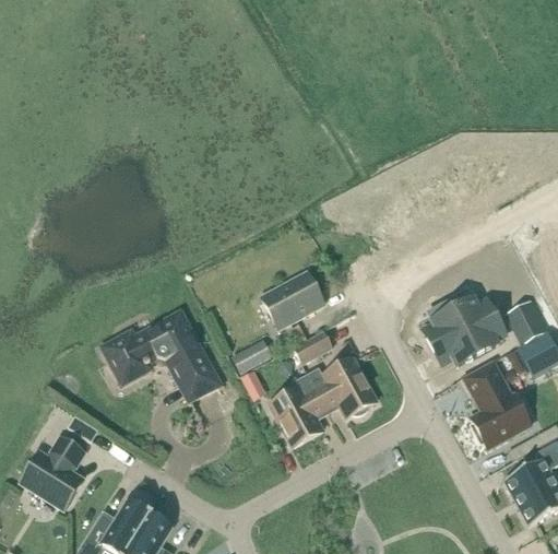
[(307,272),(262,297),(279,328),(324,304),(307,272)]
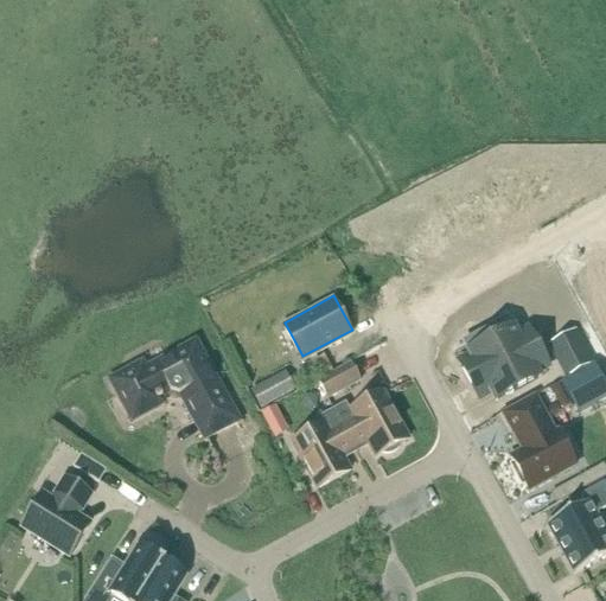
[(460,359),(480,395),(503,383),(508,391),(540,373),(537,369),(549,363),(529,327),(518,333),(508,314),(474,332),(483,347),(460,359)]
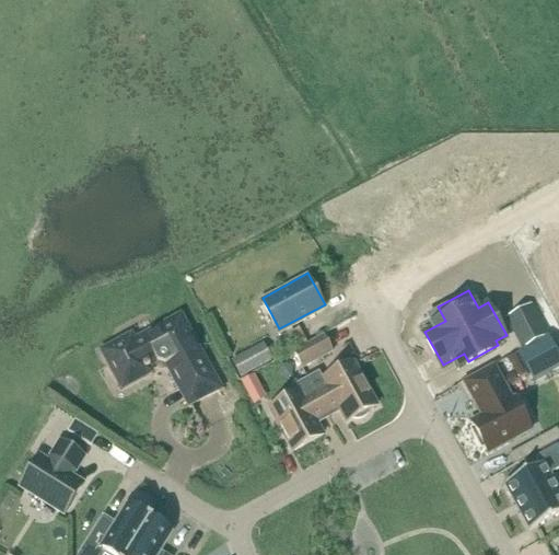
[(509,316),(523,344),(547,331),(533,303),(509,316)]
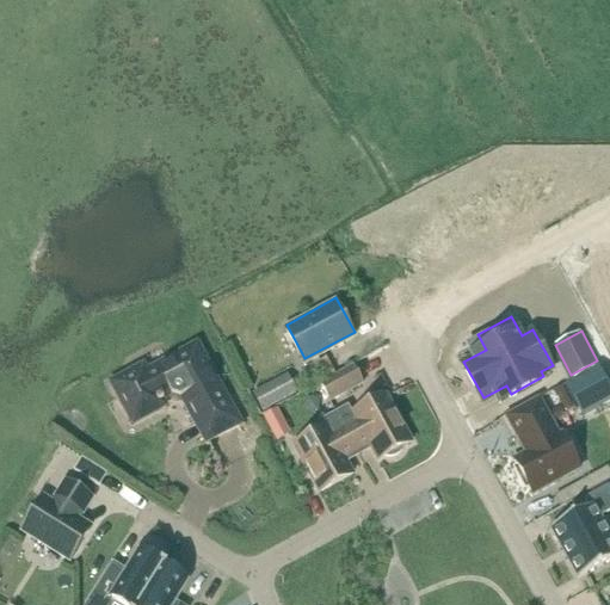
[(143,364),(115,380),(135,418),(165,401),(162,397),(165,396),(164,394),(172,389),(173,391),(182,394),(184,393),(208,437),(240,420),(228,399),(225,401),(208,371),(211,369),(197,343),(147,370),(143,364)]
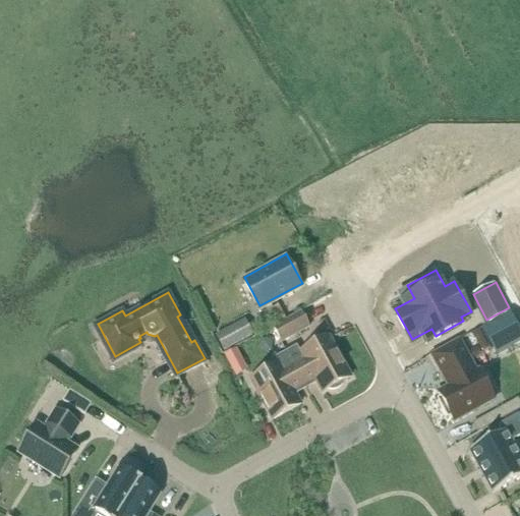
[(282,338),(310,323),(303,308),(274,324),(282,338)]
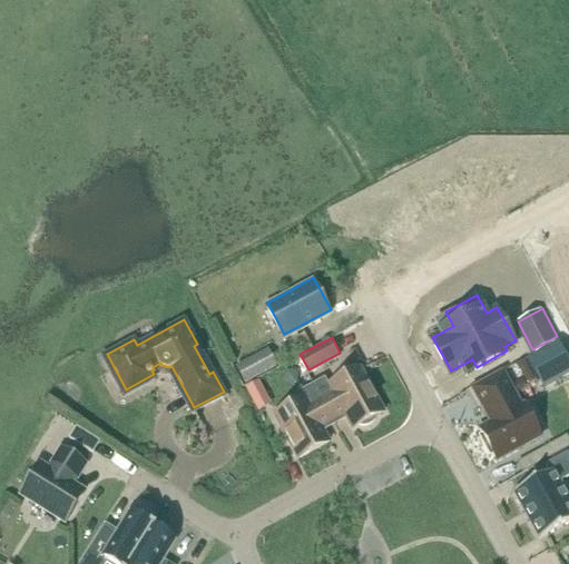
[(543,384),(568,370),(568,359),(560,343),(530,358),(543,384)]
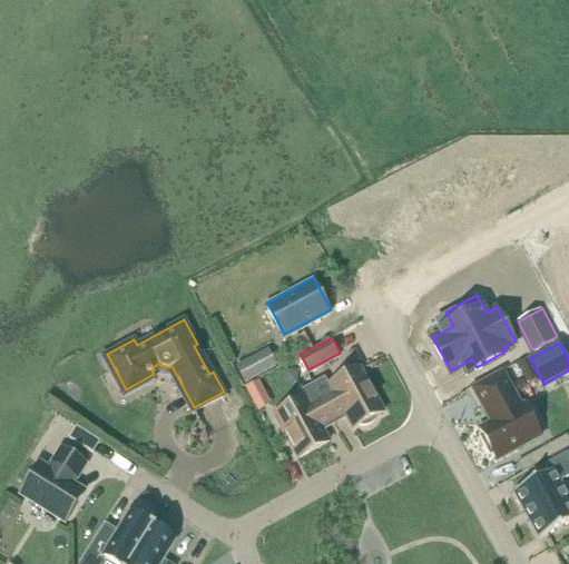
[(268,347),(238,363),(246,379),(277,363),(268,347)]
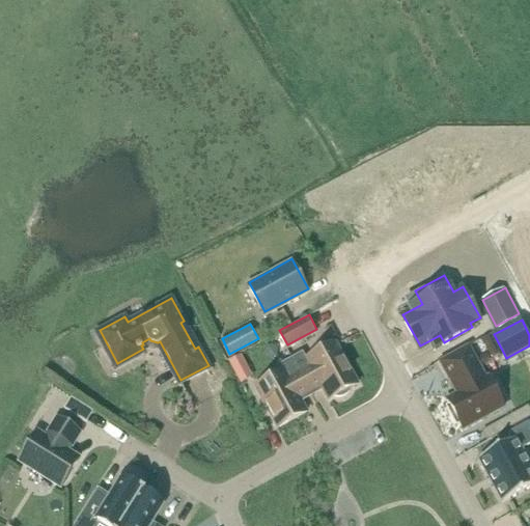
[(302,350),(293,355),(310,388),(321,383),(328,396),(334,393),(338,394),(342,393),(346,391),(350,388),(352,384),(357,381),(335,340),(306,357),(302,350)]
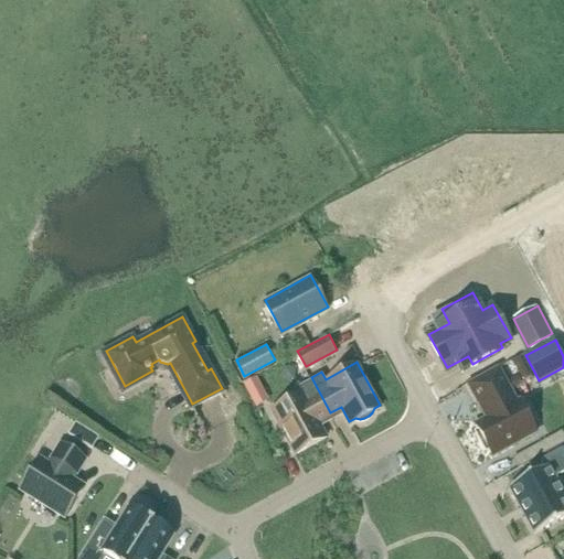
[(487,417),(476,422),(492,453),(535,430),(519,399),(517,400),(498,367),(469,383),(487,417)]
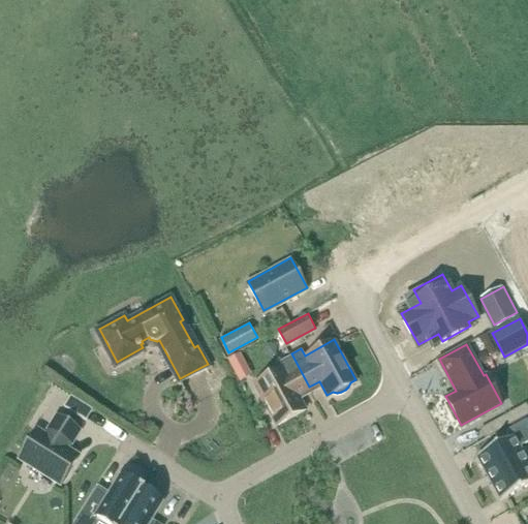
[(247,363),(240,350),(228,357),(236,369),(247,363)]
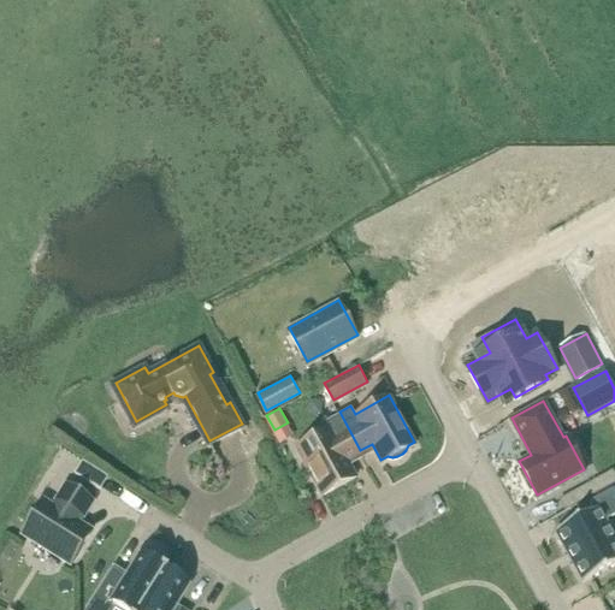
[(360,450),(339,412),(325,419),(330,427),(296,445),(321,492),(355,474),(347,459),(360,450)]
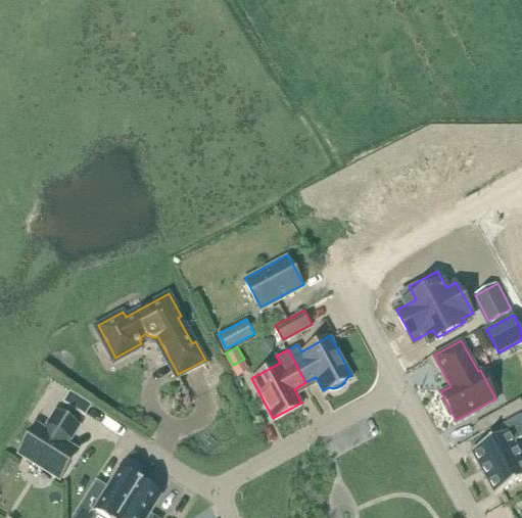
[(70,388),(64,399),(85,413),(92,402),(70,388)]
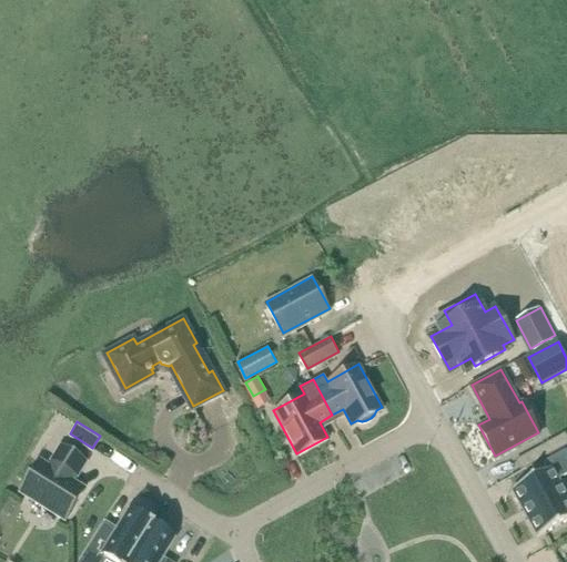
[(41,459),(21,490),(66,518),(85,487),(73,479),(85,459),(61,443),(49,463),(41,459)]
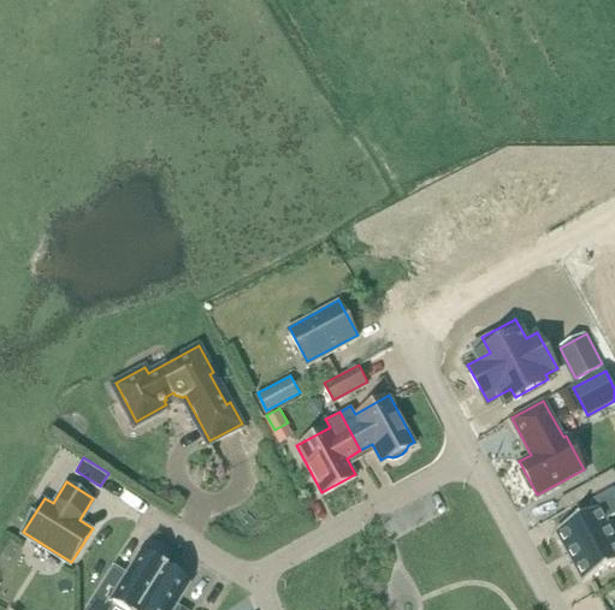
[(585,579),(614,562),(614,533),(605,517),(614,511),(614,485),(590,499),(595,508),(557,528),(585,579)]
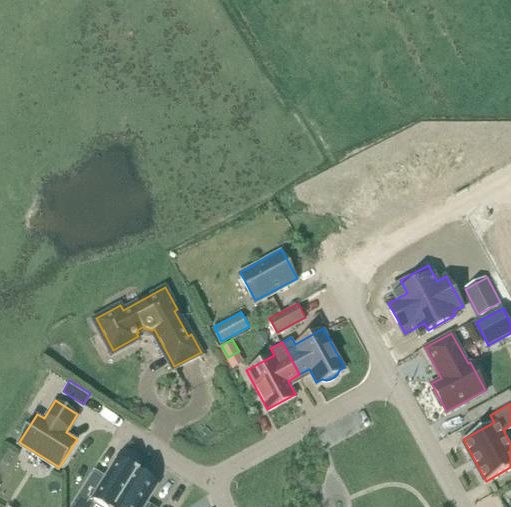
[(105,506),(114,506),(140,467),(125,457),(122,461),(117,457),(104,478),(94,472),(72,506),(91,506),(95,500),(105,506)]
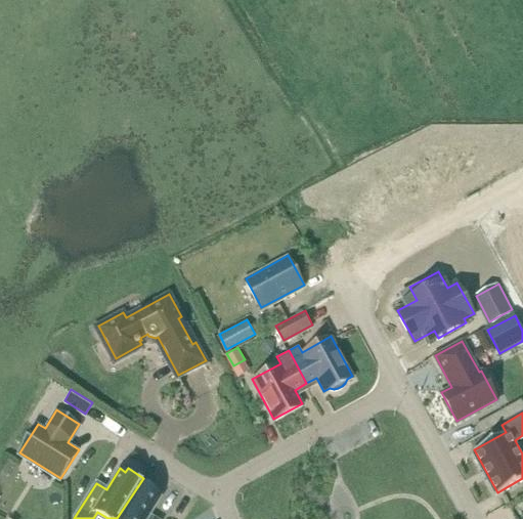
[(159,487),(143,478),(117,518),(154,518),(148,515),(162,494),(157,491),(159,487)]
